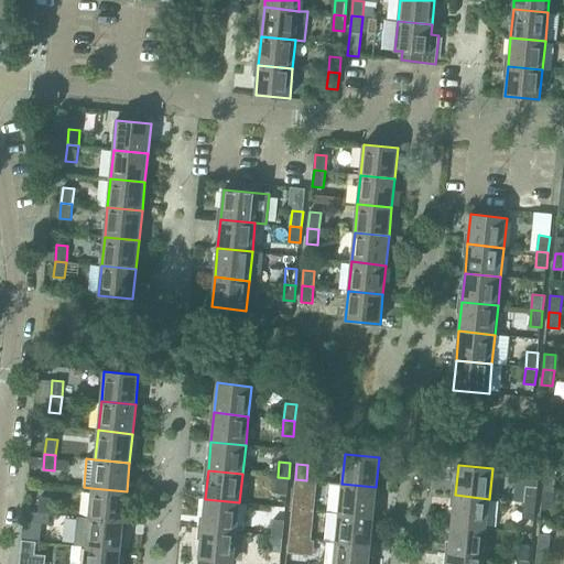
[(545,476),(543,491),(554,492),(556,477),(545,476)]
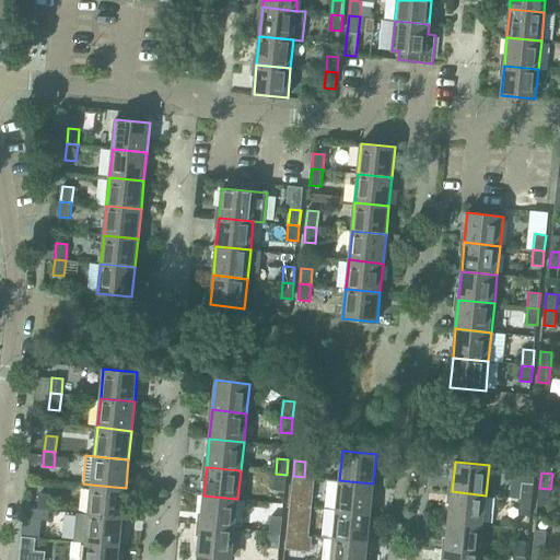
[(287,475),(276,474),(275,490),(286,491),(287,475)]
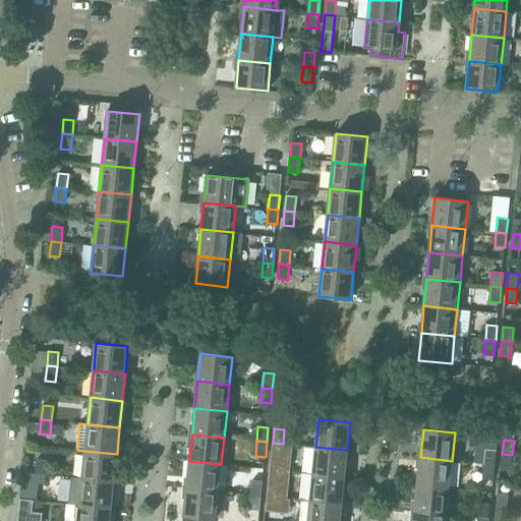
[(283,444),(273,443),(271,457),(282,458),(283,444)]
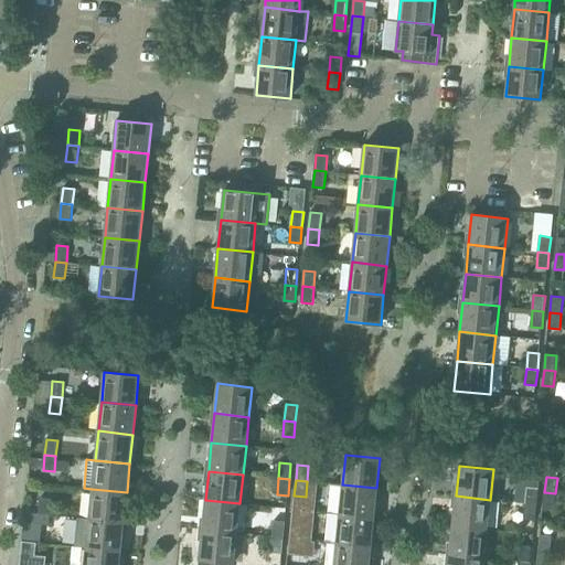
[(342,484),(331,483),(329,512),(374,518),(376,488),(342,484)]
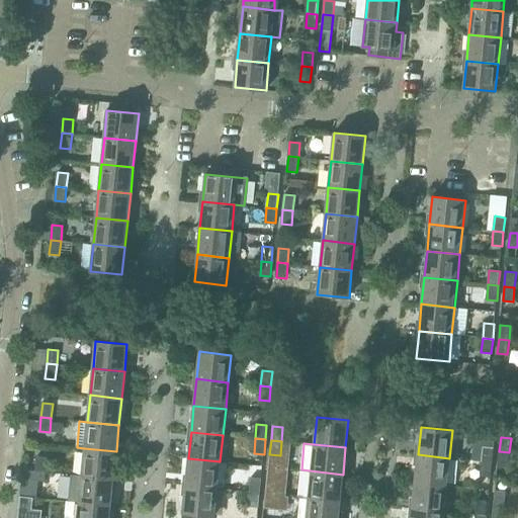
[(484,447),(482,461),(492,462),(494,448),(484,447)]
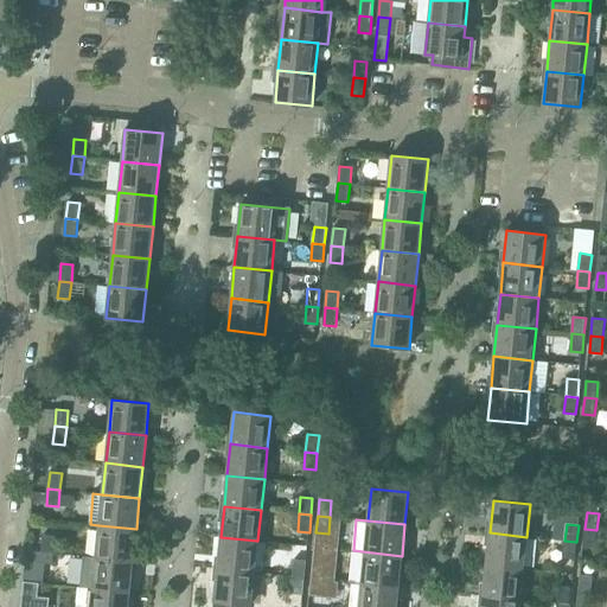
[(98,525),(96,557),(133,561),(136,529),(98,525)]
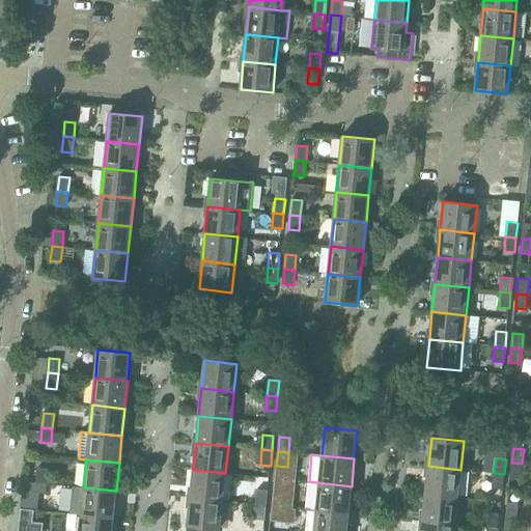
[(522,464),(511,463),(510,477),(521,478),(522,464)]
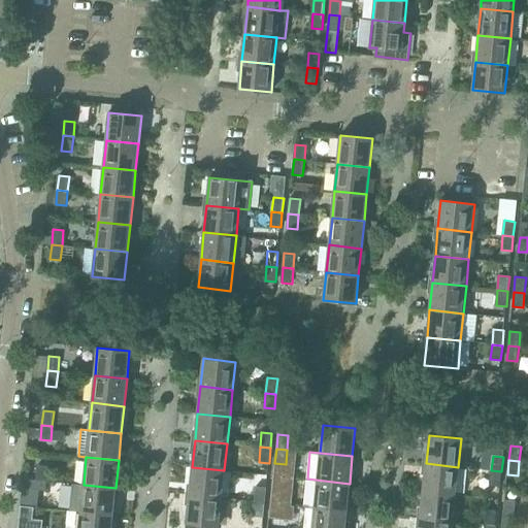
[(426,463),(423,491),(455,494),(458,467),(426,463)]
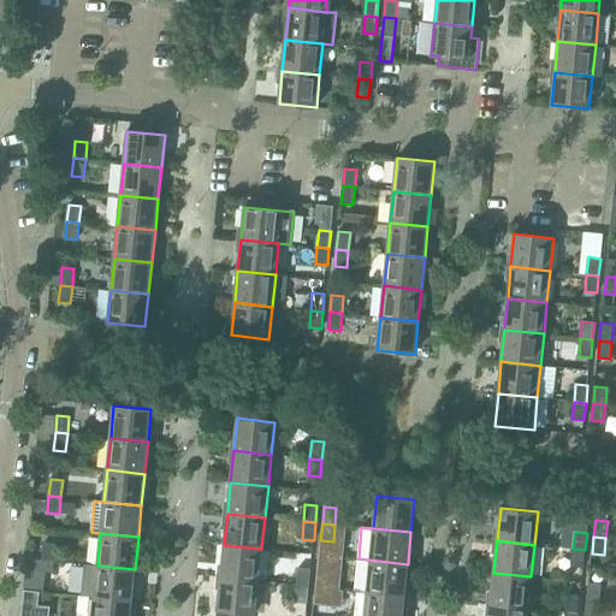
[(43,543),(42,560),(54,561),(55,544),(43,543)]
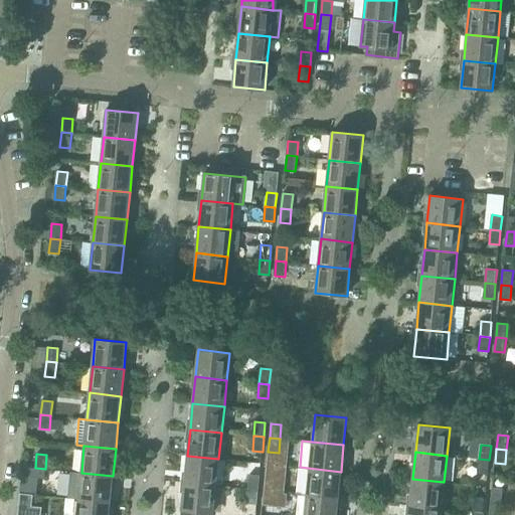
[(187,456),(184,482),(215,486),(218,459),(187,456)]
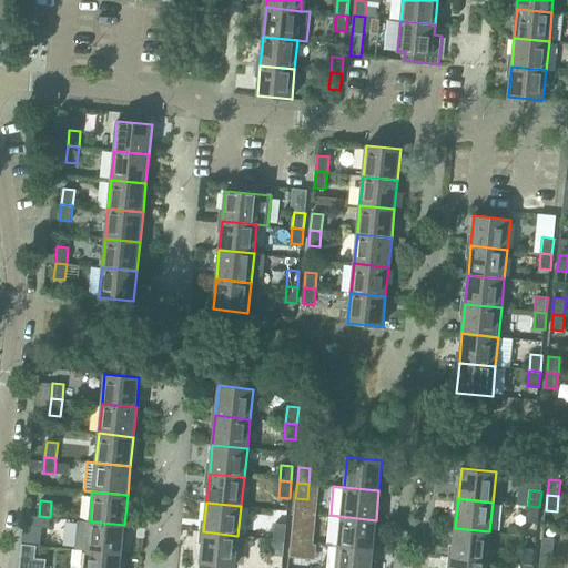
[(539,507),(528,506),(527,523),(538,524),(539,507)]
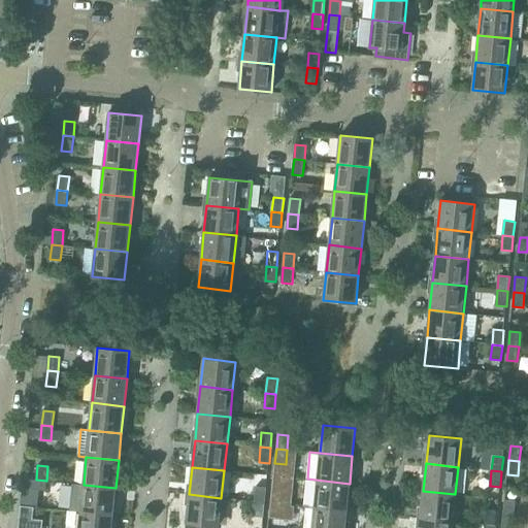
[(24,479),(23,488),(39,490),(45,491),(46,481),(36,480),(24,479)]
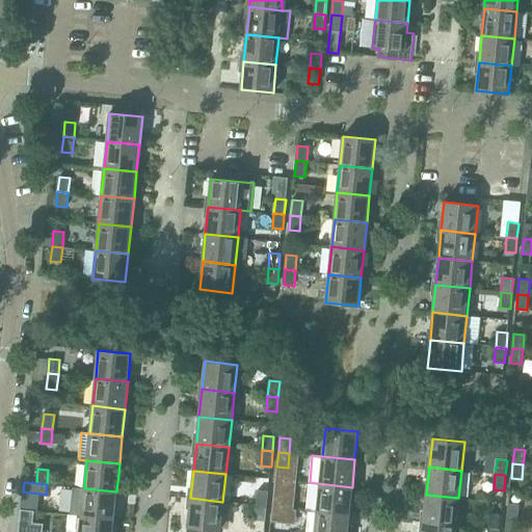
[(352,487),(310,482),(307,510),(309,510),(349,514),(352,487)]
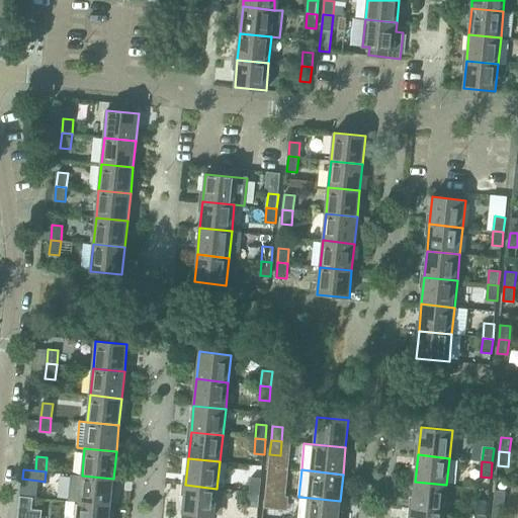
[(72,475),(69,501),(79,502),(110,505),(113,479),(82,476),(72,475)]
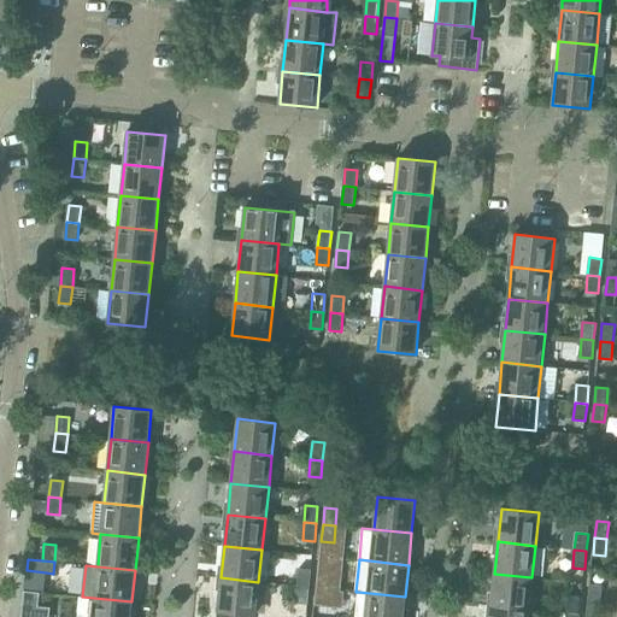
[(299,568),(298,586),(310,587),(311,570),(299,568)]
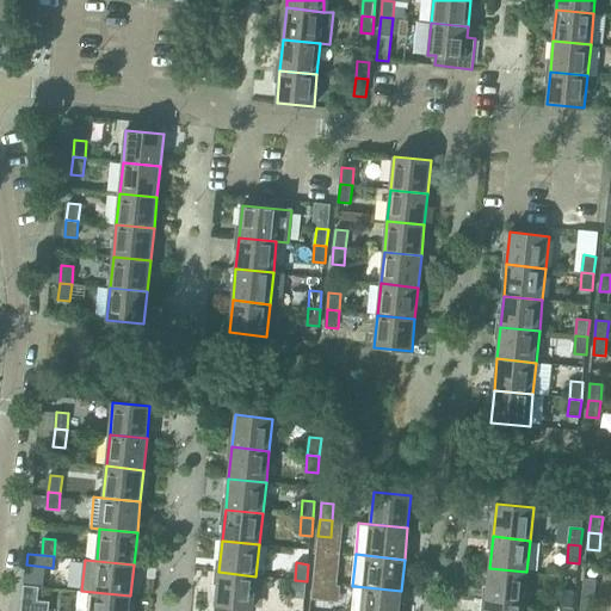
[(315,565),(314,582),(326,584),(327,566),(315,565)]
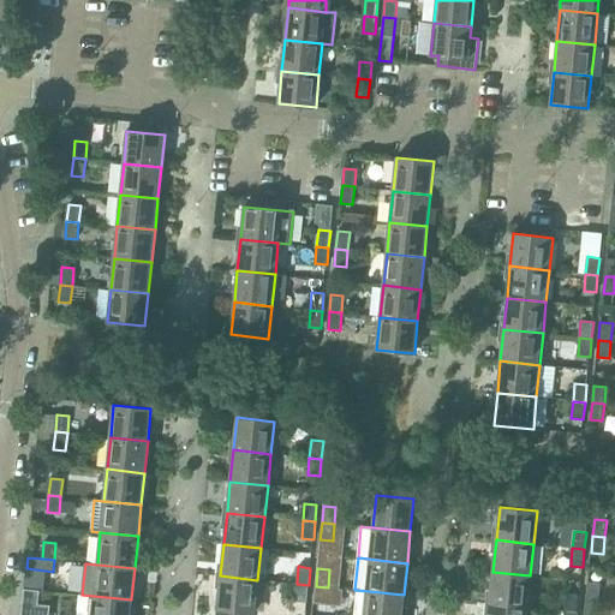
[(493,572),(490,603),(527,607),(530,575),(493,572)]
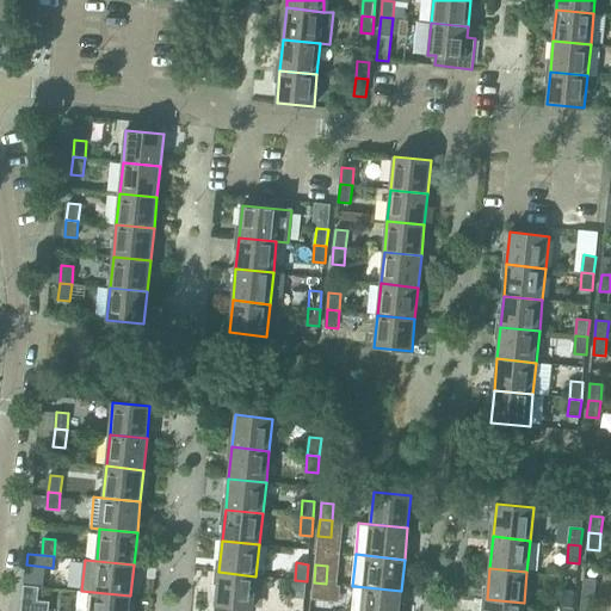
[(255,576),(218,572),(216,605),(253,609),(255,576)]
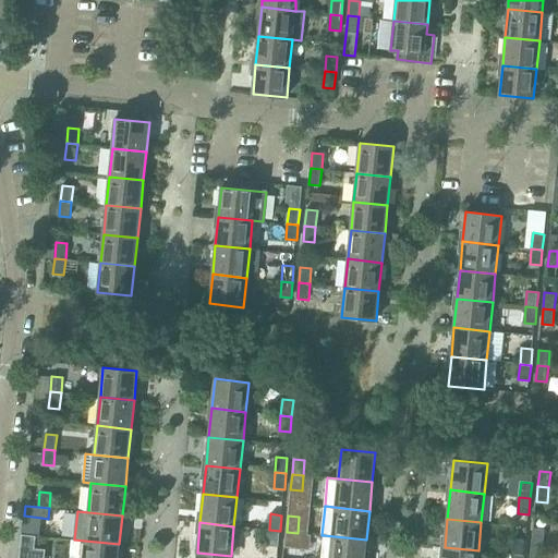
[(534,528),(532,544),(543,545),(545,529),(534,528)]
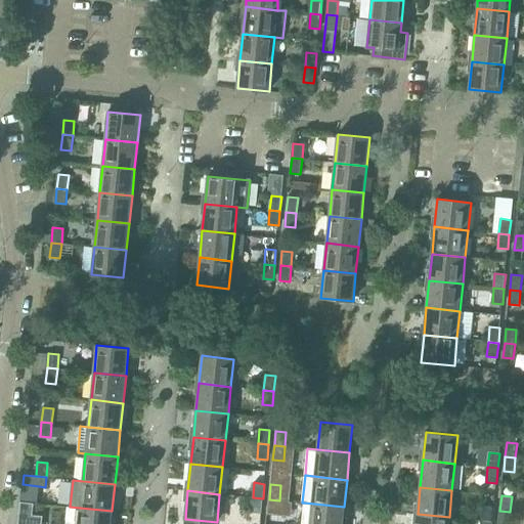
[(263,498),(253,497),(251,512),(261,513),(263,498)]
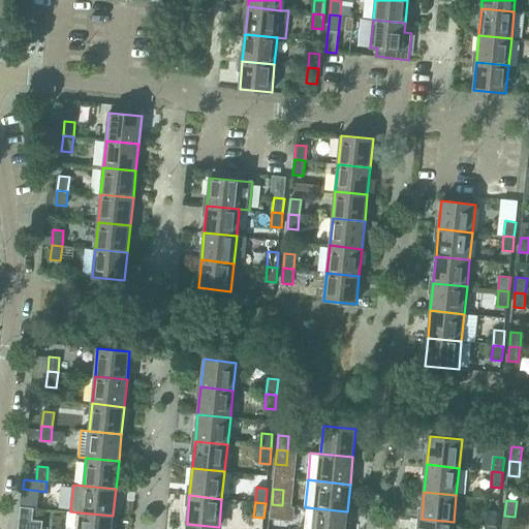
[(282,505),(272,504),(270,519),(280,520),(282,505)]
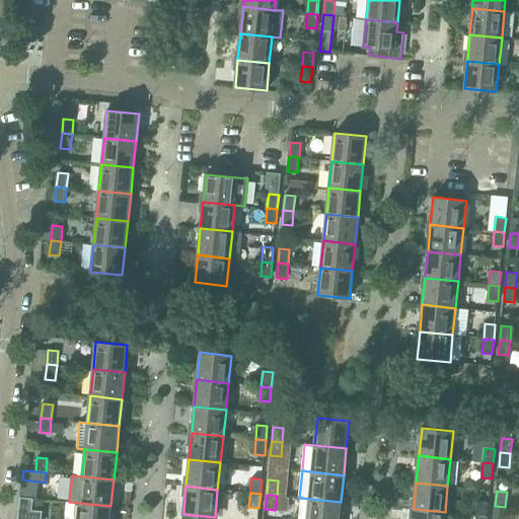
[(301,498),(298,518),(345,518),(346,513),(343,513),(340,512),(341,502),(301,498)]
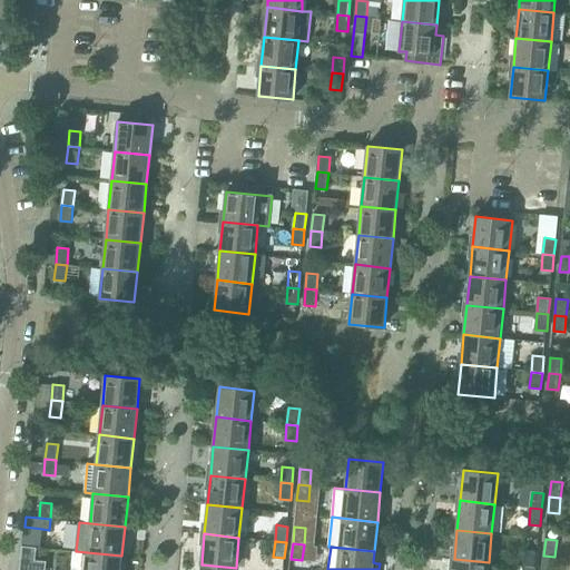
[(526,550),(524,566),(536,567),(537,551),(526,550)]
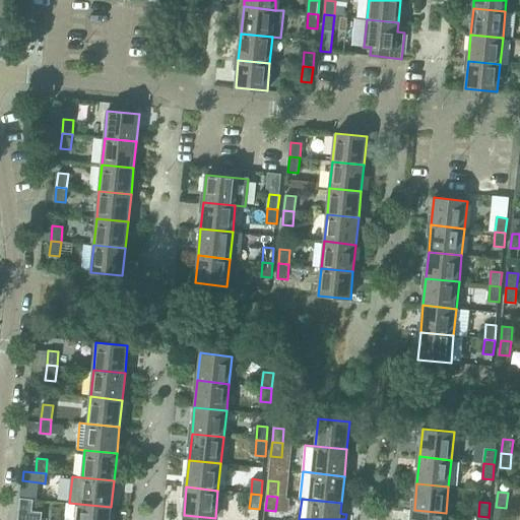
[(79,504),(77,519),(109,519),(111,507),(79,504)]
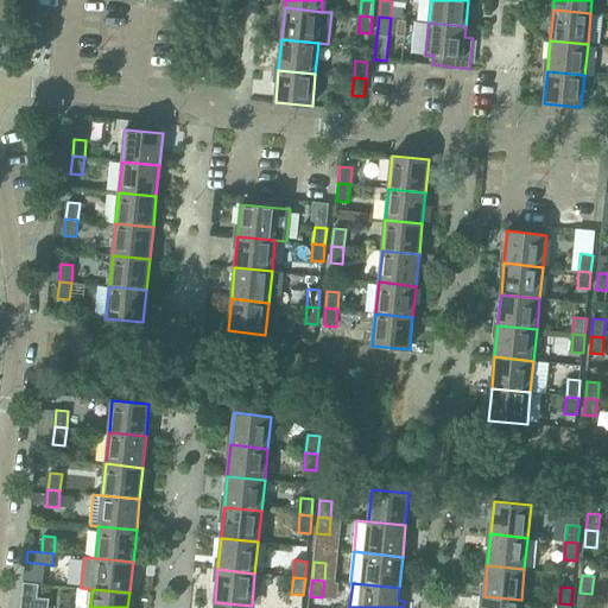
[(589,607),(591,594),(580,593),(577,607),(589,607)]
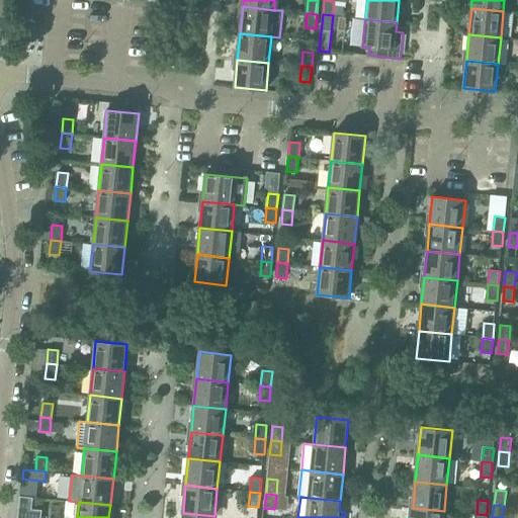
[(19,508),(17,517),(40,517),(41,510),(32,509),(19,508)]
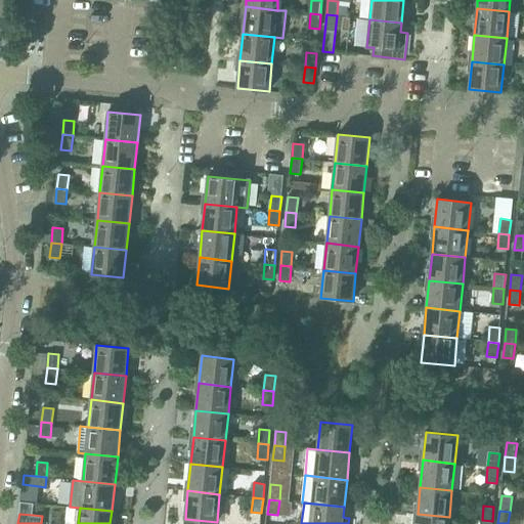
[(447,523),(449,517),(418,514),(416,523),(447,523)]
